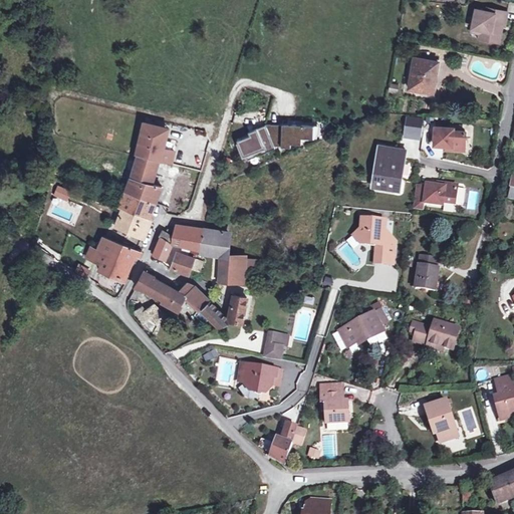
[(505,27),(508,13),(493,9),(492,13),(487,12),(477,10),(473,29),(482,31),(481,34),(480,39),(499,43),(502,32),(499,31),(500,26),(505,27)]
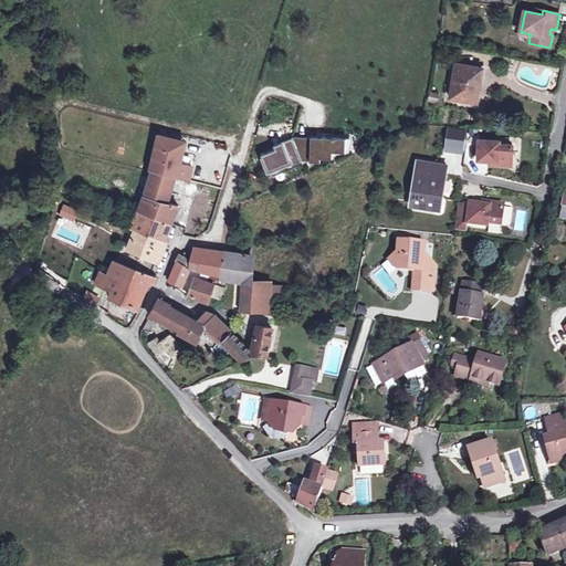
[(32,20),(31,12),(16,17),(18,23),(32,20)]
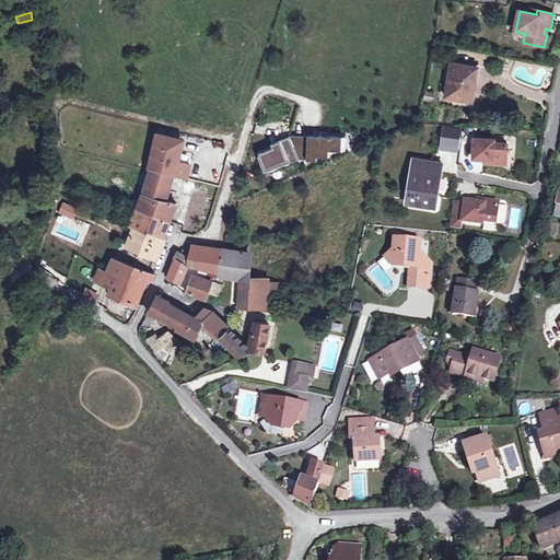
[(476,82),(478,68),(452,63),(445,97),(469,102),(473,82),(476,82)]
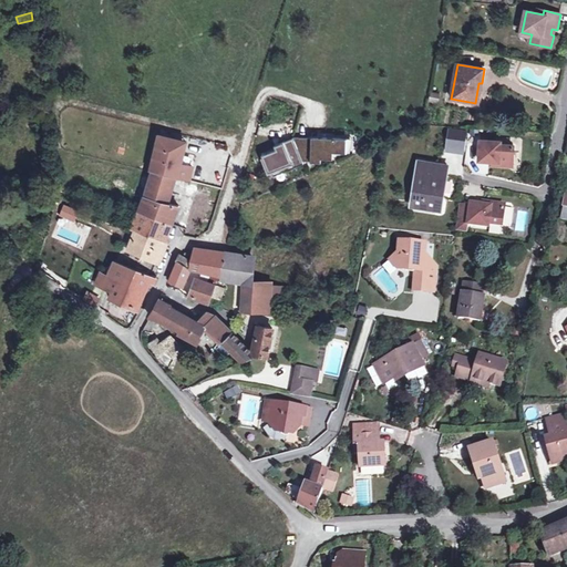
[(464,153),(467,132),(450,129),(446,151),(464,153)]
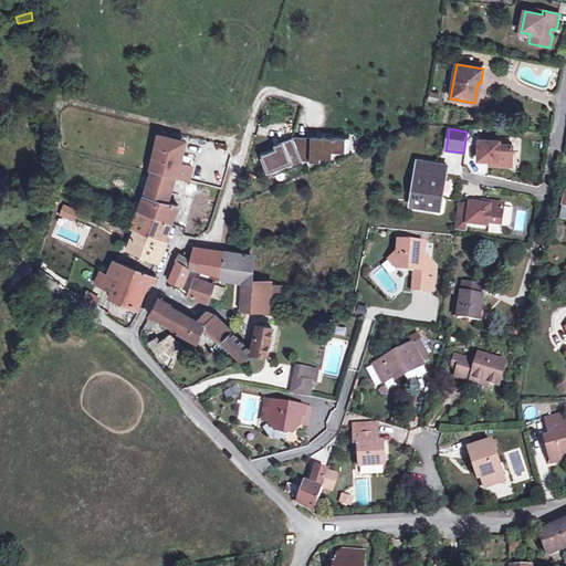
[(160,136),(157,147),(184,154),(186,143),(160,136)]
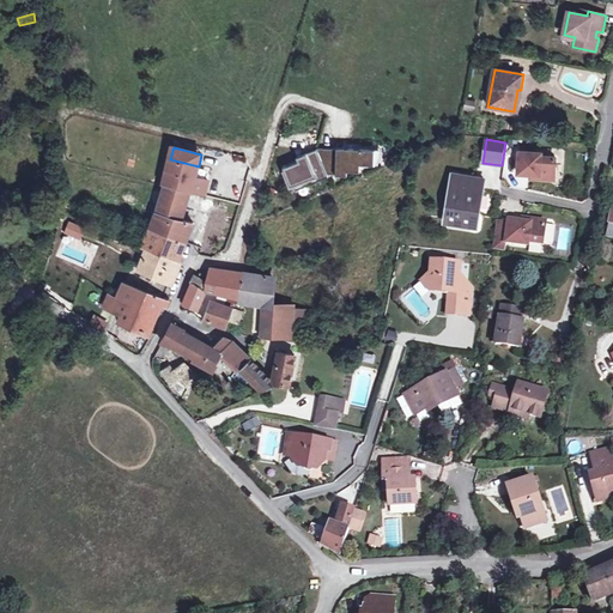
[(375,167),(375,151),(338,149),(338,150),(317,150),(328,175),(347,176),(347,173),(360,173),(360,165),(375,167)]
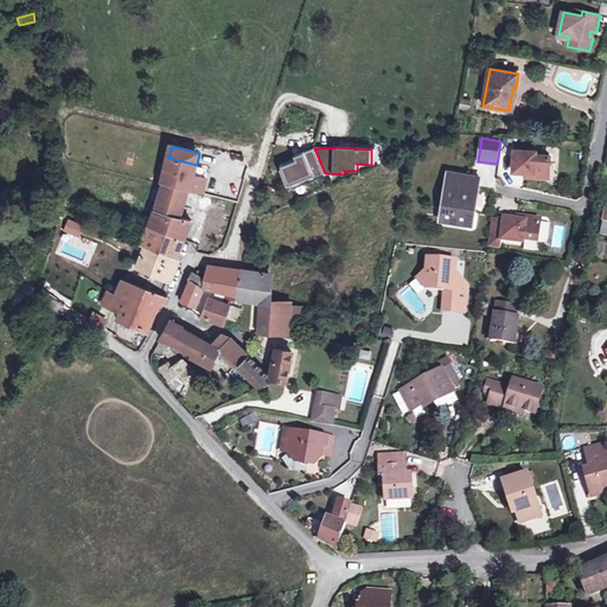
[(325,173),(314,148),(298,155),(300,159),(281,167),(288,185),(292,184),(293,186),(305,181),(305,185),(326,176),(325,173)]
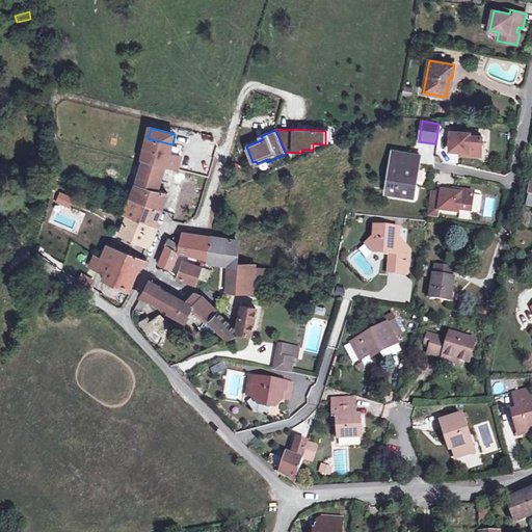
[(470,154),(469,157),(482,159),(484,140),(471,138),(472,135),(452,133),(449,151),(461,153),(470,154)]
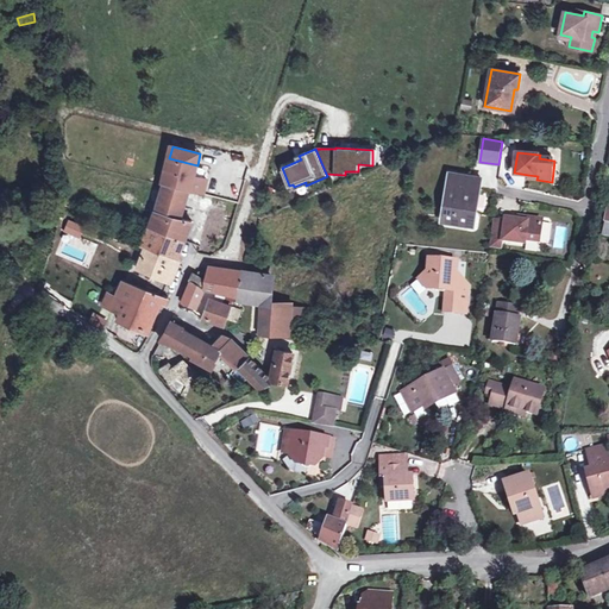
[(162,183),(188,190),(203,194),(207,181),(195,177),(198,165),(169,158),(162,183)]
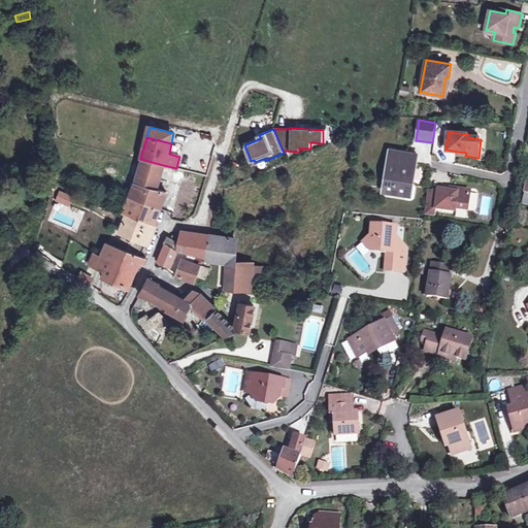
[(417,167),(418,156),(390,151),(384,192),(408,196),(414,166),(417,167)]
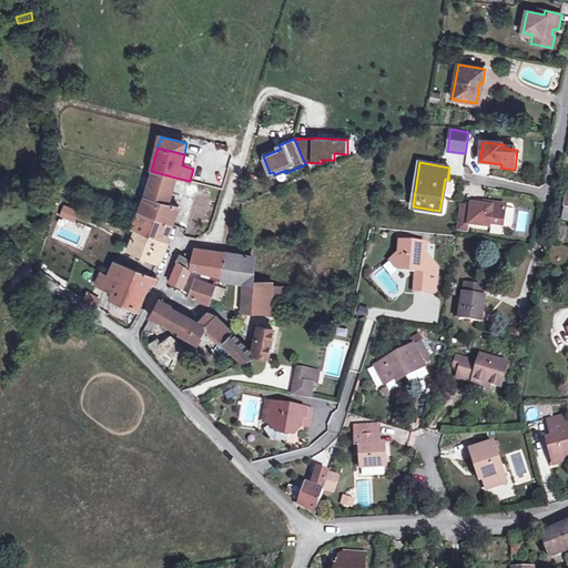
[(151,171),(151,172),(153,173),(144,199),(139,213),(171,226),(179,208),(168,204),(175,178),(151,171)]
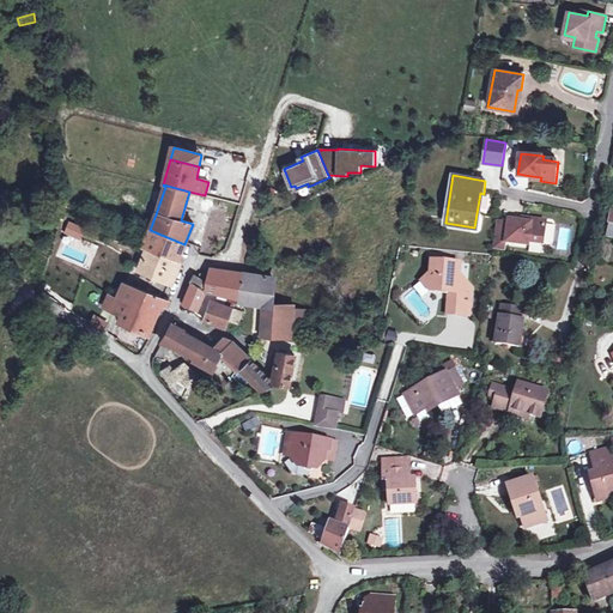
[(510,223),(497,222),(495,243),(527,249),(528,244),(542,247),(546,225),(530,222),(530,226),(521,225),(510,223)]
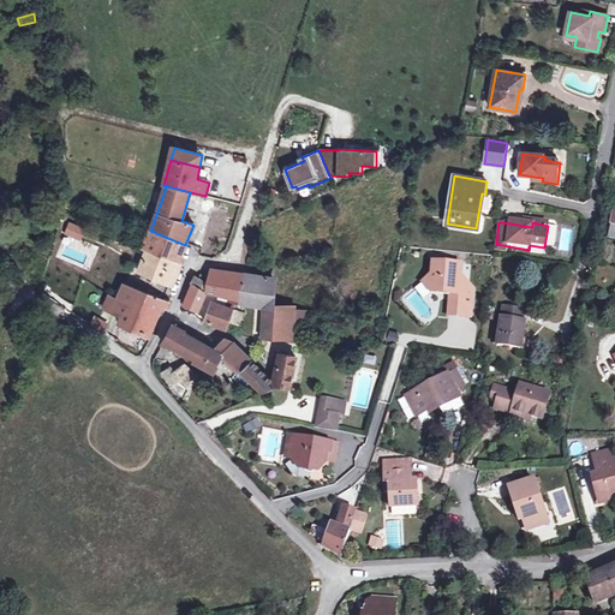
[(240,227),(231,225),(228,232),(227,234),(238,237),(240,227)]
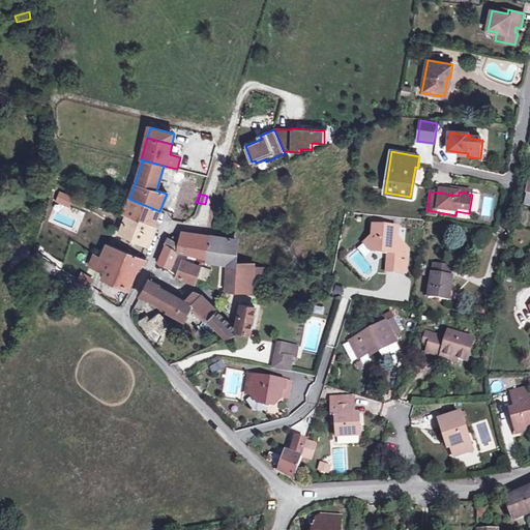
[(123,214),(128,216),(153,227),(157,218),(159,211),(129,199),(123,214)]
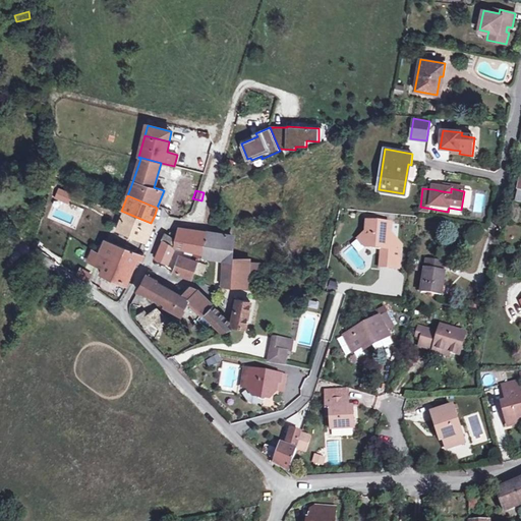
[(120,232),(115,245),(138,253),(151,223),(126,213),(119,231),(120,232)]
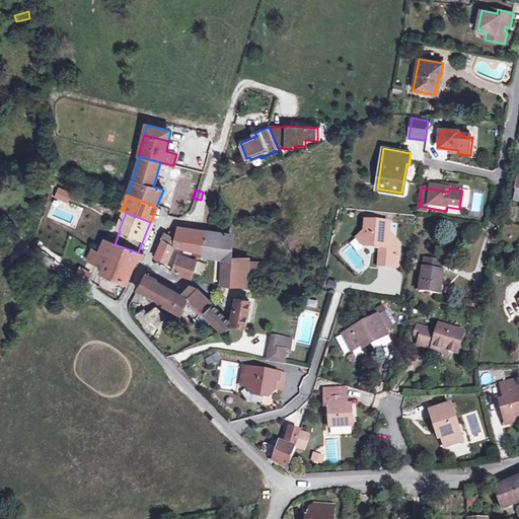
[(386,249),(385,268),(396,268),(398,244),(388,233),(389,224),(365,222),(364,233),(357,239),(364,247),(373,248),(373,244),(377,245),(379,248),(386,249)]
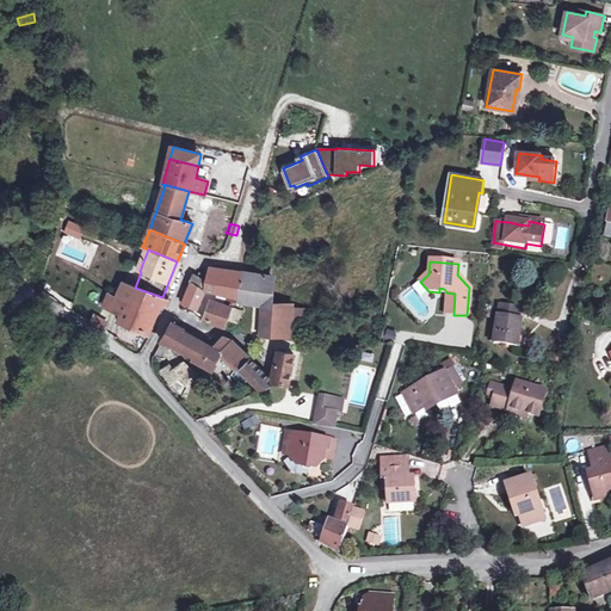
[(239,298),(242,273),(210,269),(209,278),(205,290),(235,297),(238,297),(239,298)]
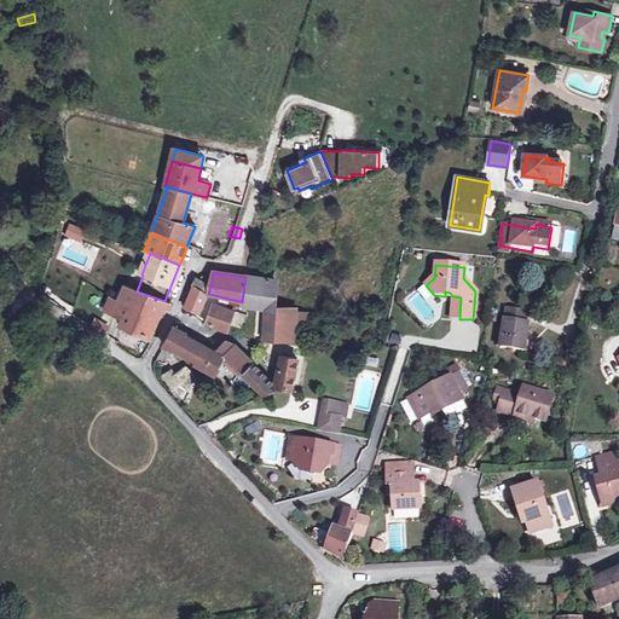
[(208,294),(212,282),(203,276),(201,279),(197,277),(192,285),(195,285),(208,294)]
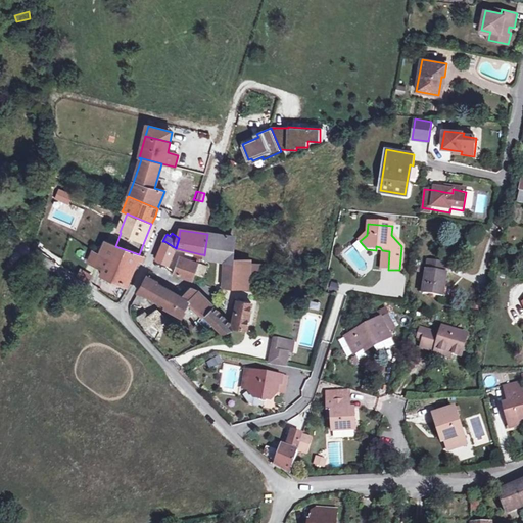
[(80,240),(91,246),(94,241),(83,234),(80,240)]
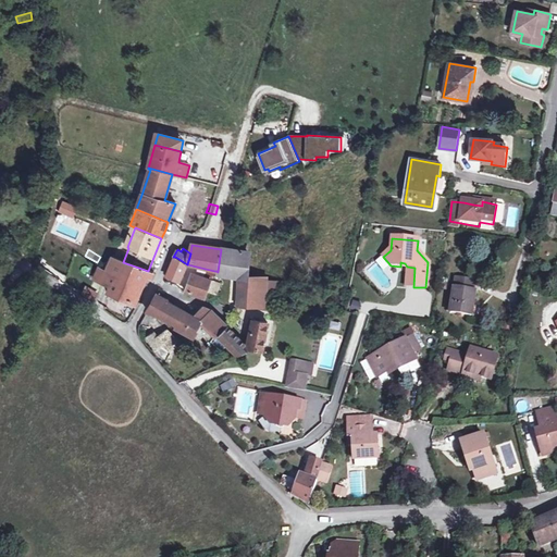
[(247,252),(221,249),(218,272),(218,276),(233,279),(240,280),(239,285),(237,307),(242,307),(259,308),(260,282),(245,280),(247,252)]
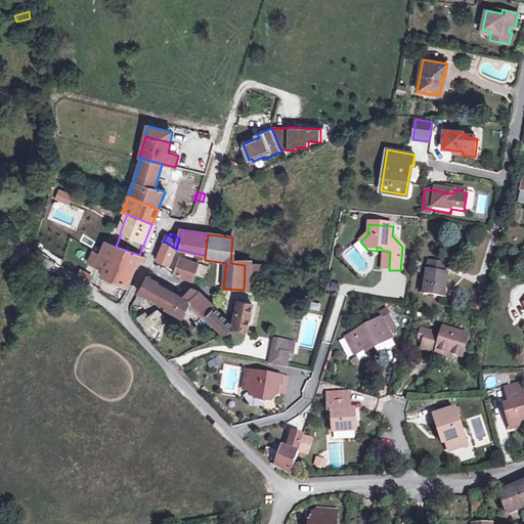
[(172,258),(176,249),(165,242),(160,253),(172,258)]
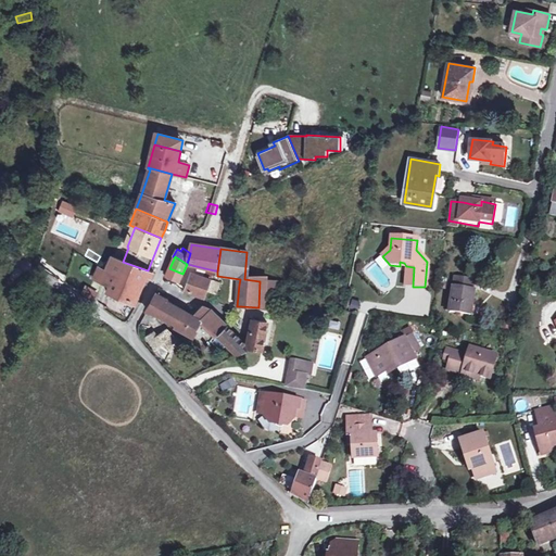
[(148,270),(123,262),(117,258),(113,257),(108,272),(100,267),(96,280),(111,288),(109,292),(135,303),(136,301),(147,276),(152,279),(153,273),(151,272),(148,270)]
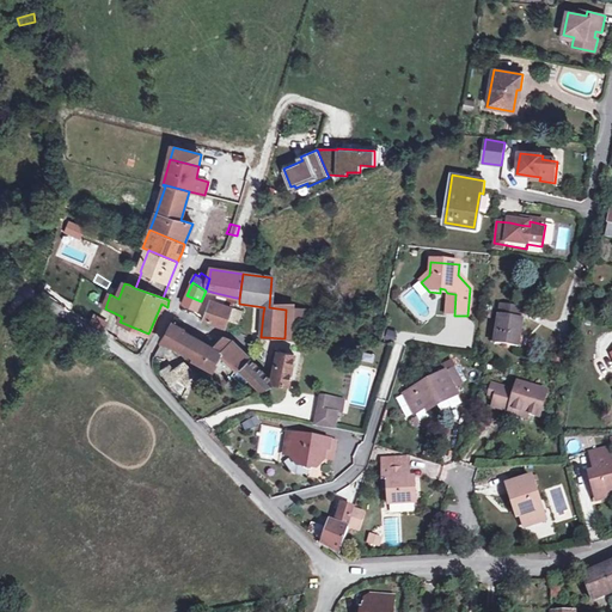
[(446,314),(454,316),(456,294),(447,293),(446,314)]
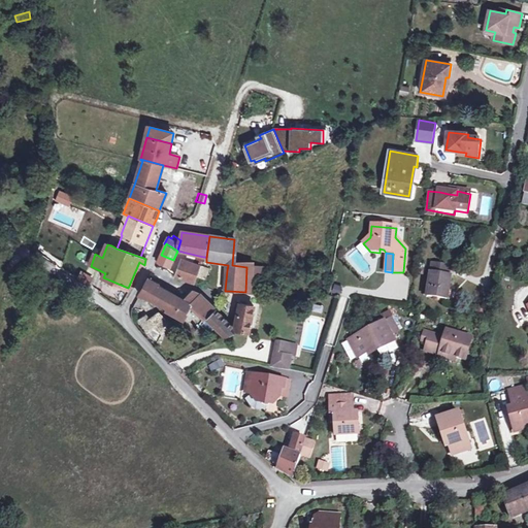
[(173,260),(161,255),(158,263),(167,266),(170,268),(173,260)]
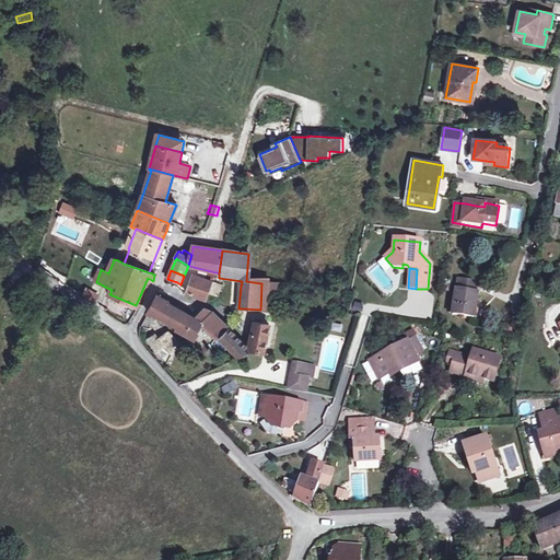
[(209,293),(212,282),(194,276),(186,294),(187,294),(207,301),(209,293)]
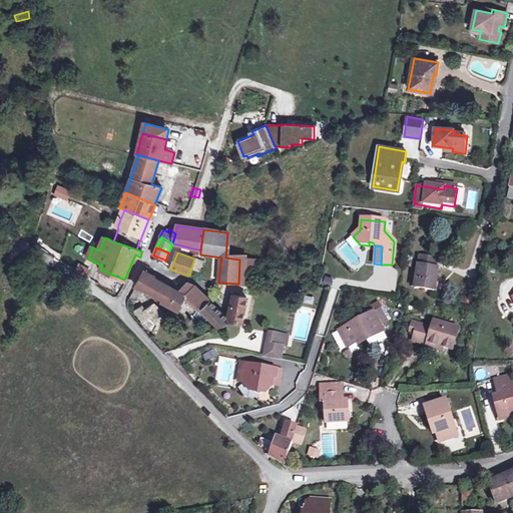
[(437,268),(438,259),(420,255),(415,289),(435,292),(439,268),(437,268)]
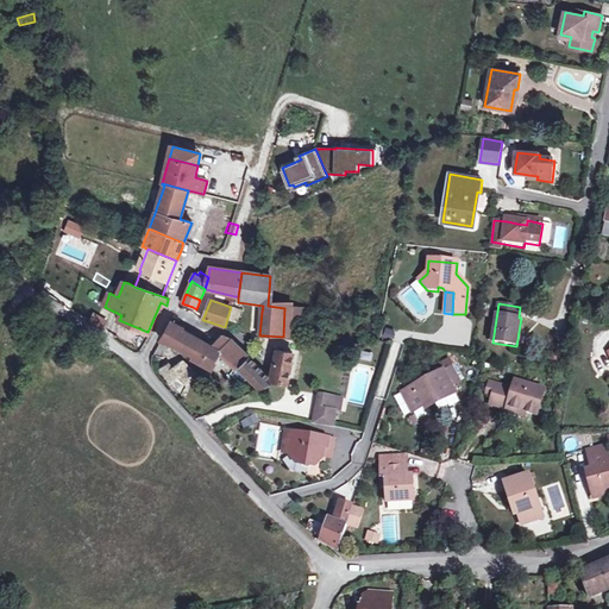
[(303,316),(303,306),(294,306),(294,315),(303,316)]
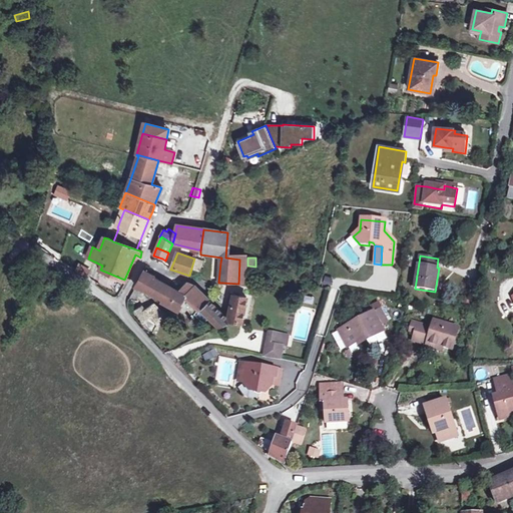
[(202,261),(194,259),(191,269),(199,272),(202,261)]
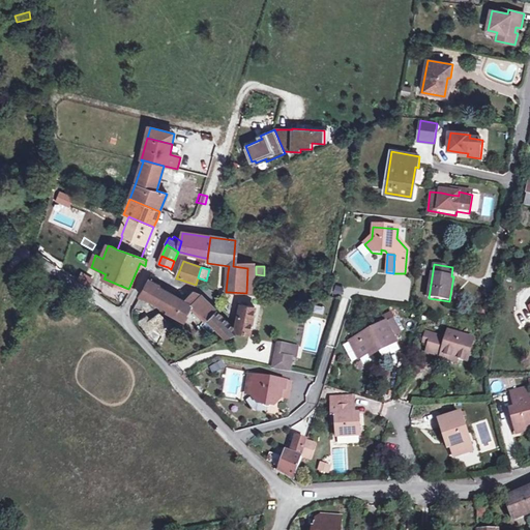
[(91,281),(83,276),(80,282),(83,284),(88,287),(91,281)]
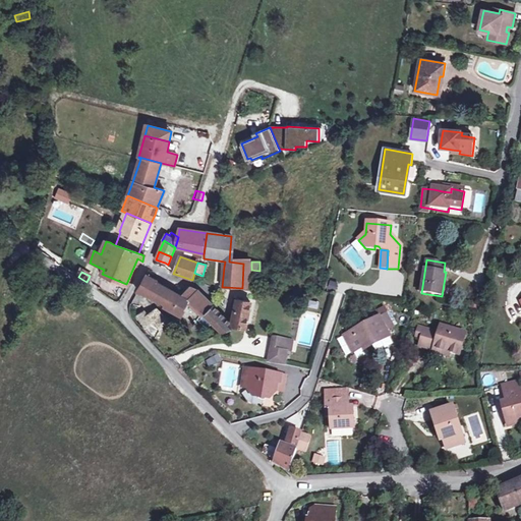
[(189,302),(187,300),(164,287),(157,283),(158,281),(147,276),(137,292),(150,296),(174,309),(173,312),(181,316),(189,302)]
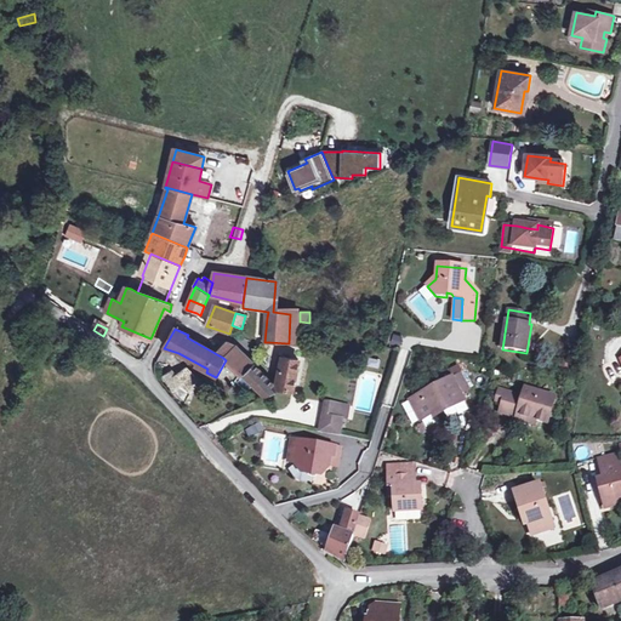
[(241,376),(254,364),(235,347),(223,358),(226,360),(241,376)]
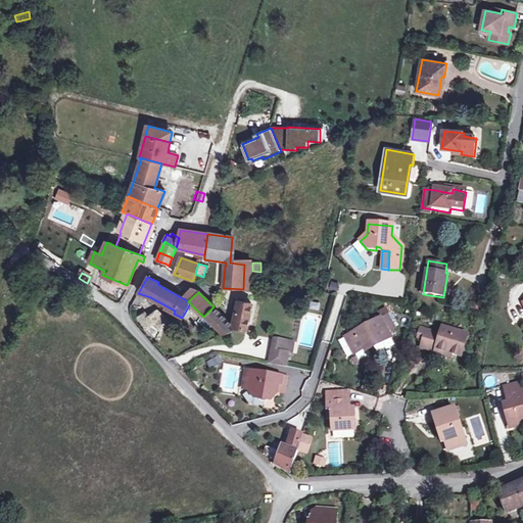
[(232,325),(214,306),(203,317),(222,334),(234,328),(246,329),(250,302),(238,300),(235,318),(232,325)]
